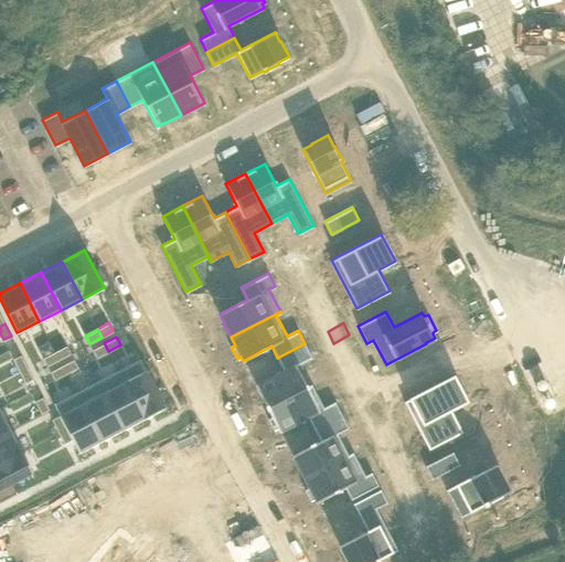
[(104,342),(92,349),(96,357),(108,351),(104,342)]
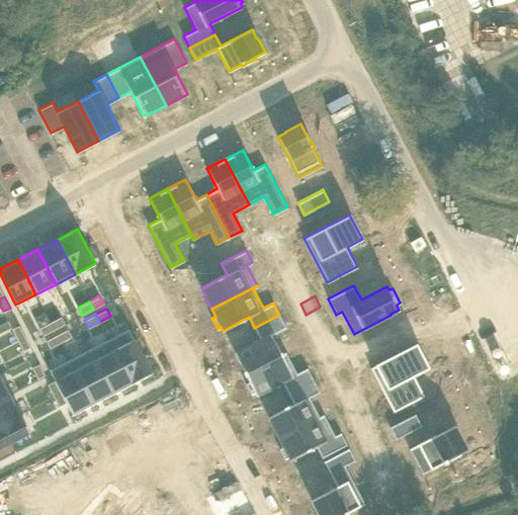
[(239,350),(235,352),(240,361),(239,361),(244,371),(243,371),(244,374),(286,352),(285,351),(281,353),(271,334),(286,327),(279,315),(254,328),(260,338),(239,349),(239,350)]
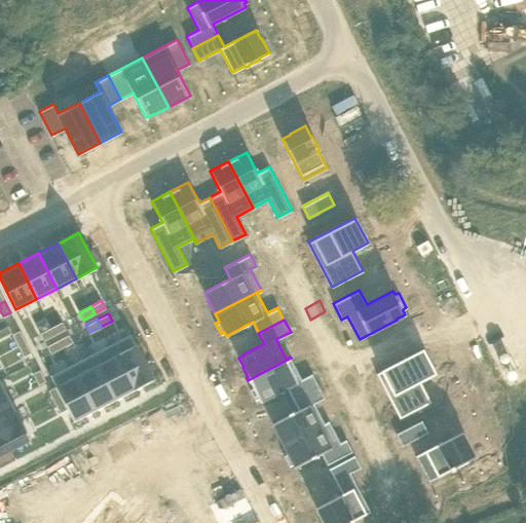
[(62,321),(51,327),(54,334),(66,328),(62,321)]
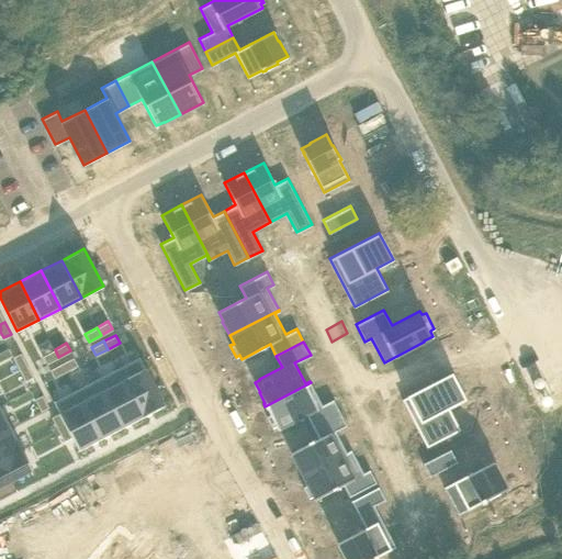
[(55,349),(43,355),(46,364),(58,357),(55,349)]
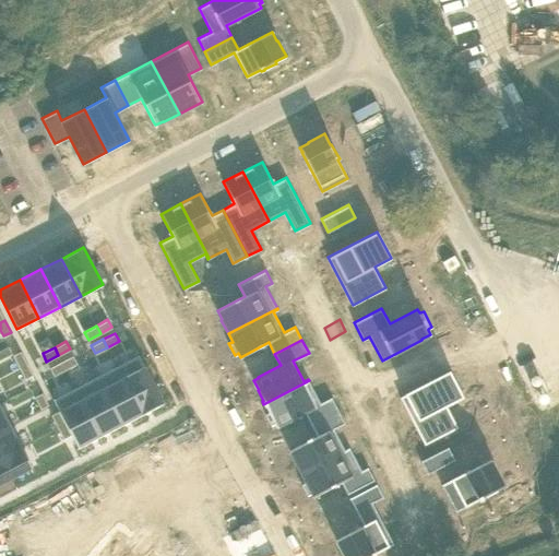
[(21,351),(12,354),(19,366),(26,362),(21,351)]
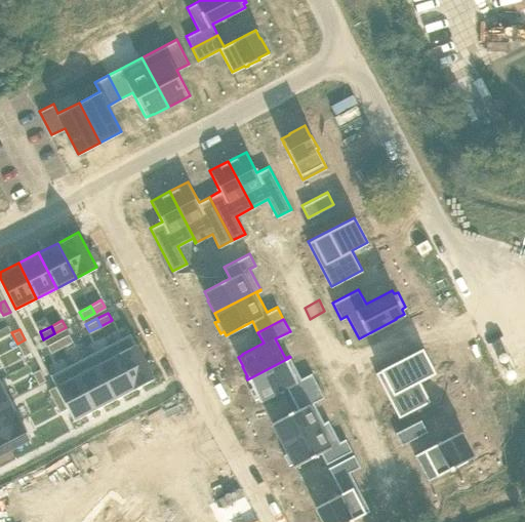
[(130,332),(110,343),(133,389),(154,378),(130,332)]
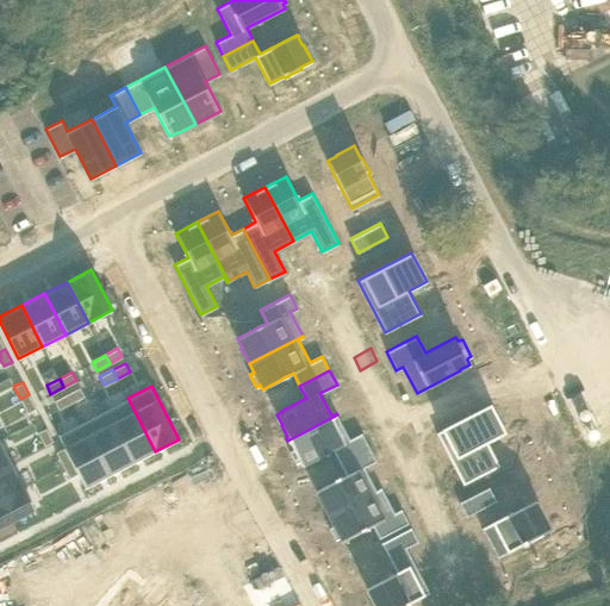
[(80,387),(67,393),(72,401),(83,395),(80,387)]
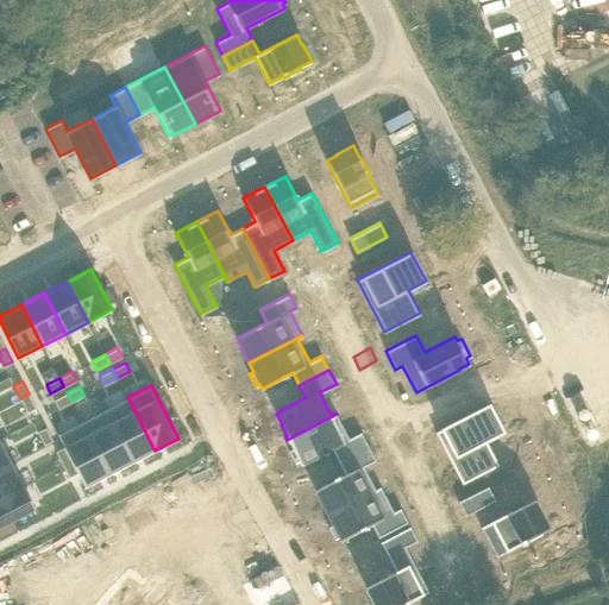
[(67,392),(54,399),(58,408),(71,401),(67,392)]
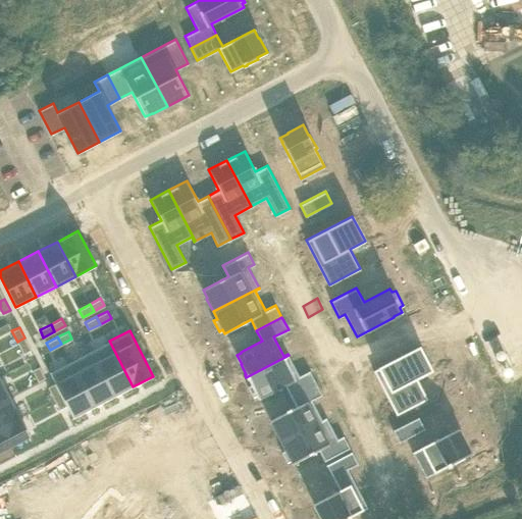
[(24,338),(17,342),(22,353),(31,349),(24,338)]
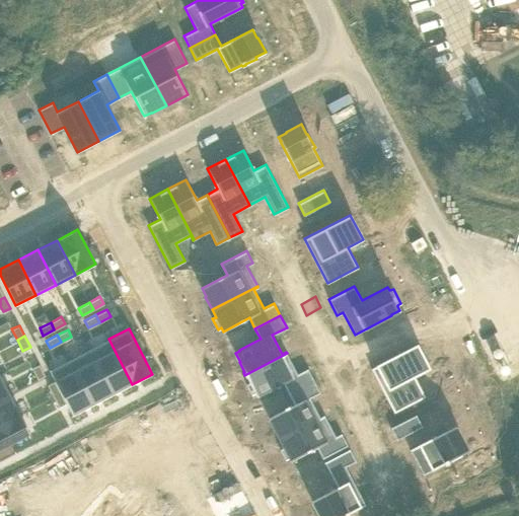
[(108,339),(89,349),(113,394),(132,384),(108,339)]
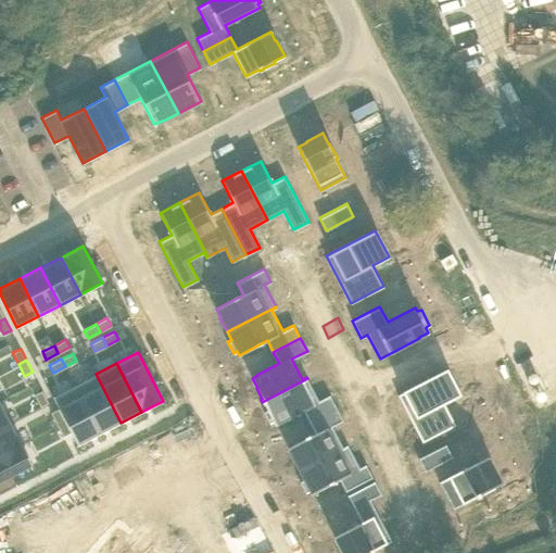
[(446,368),(397,394),(422,441),(455,424),(444,403),(460,394),(446,368)]
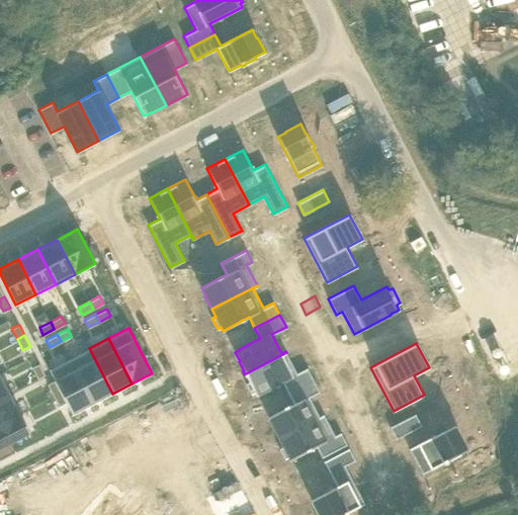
[(89,348),(69,358),(93,404),(112,394),(89,348)]
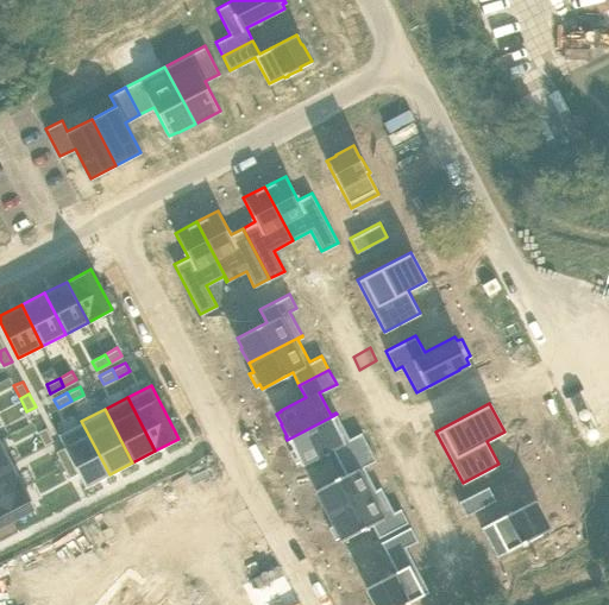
[(337,414),(287,440),(289,442),(289,441),(293,447),(288,449),(295,462),(299,460),(301,465),(332,448),(339,461),(368,446),(360,432),(349,438),(337,414)]
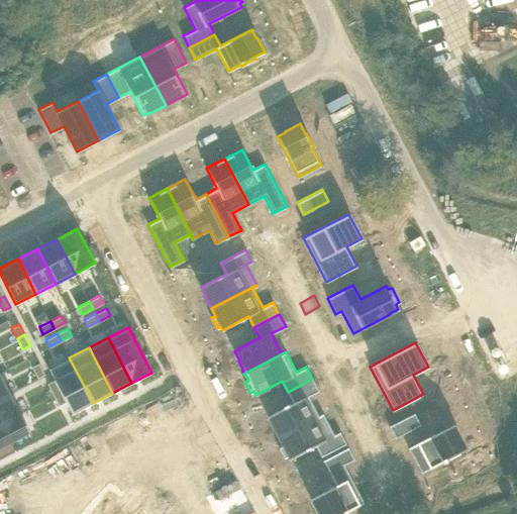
[(69,357),(48,369),(57,384),(72,413),(93,403),(69,357)]
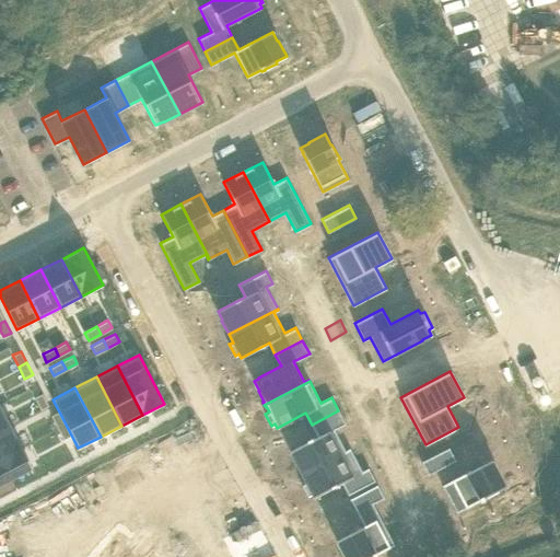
[(42,393),(34,397),(41,408),(48,405),(42,393)]
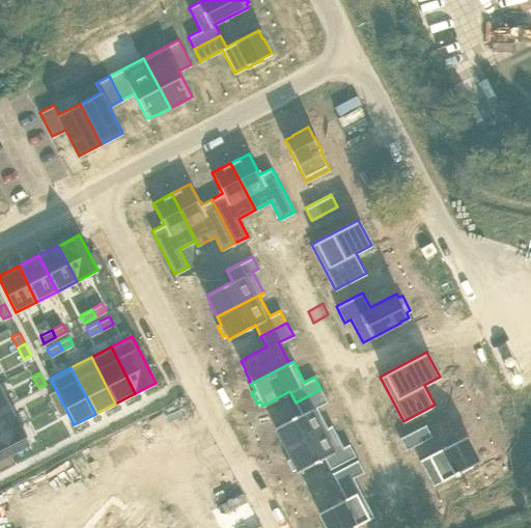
[(0,384),(0,407),(9,403),(0,384)]
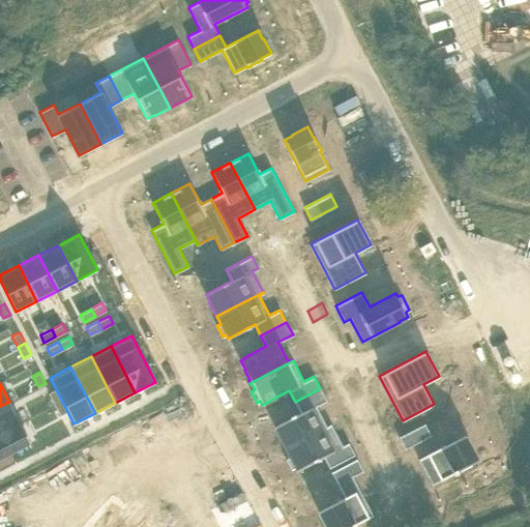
[(56,388),(48,392),(54,404),(61,400),(56,388)]
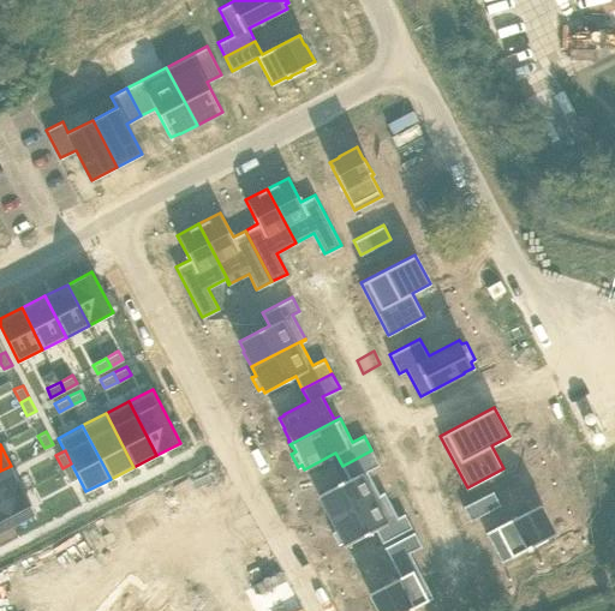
[(323,492),(318,495),(323,504),(330,520),(384,492),(384,491),(378,493),(366,471),(380,465),(371,450),(342,466),(348,478),(323,491),(323,492)]
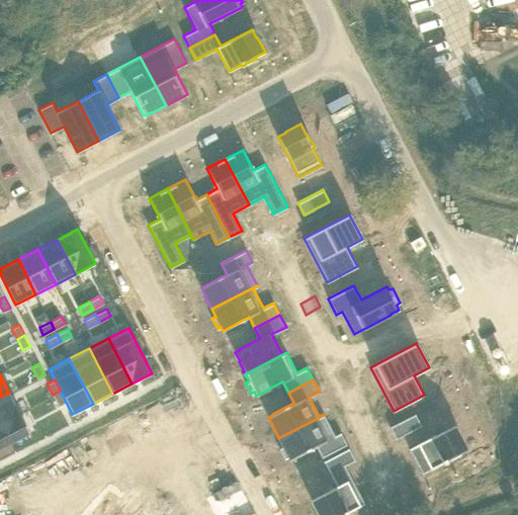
[(60,391),(53,395),(59,406),(66,402),(60,391)]
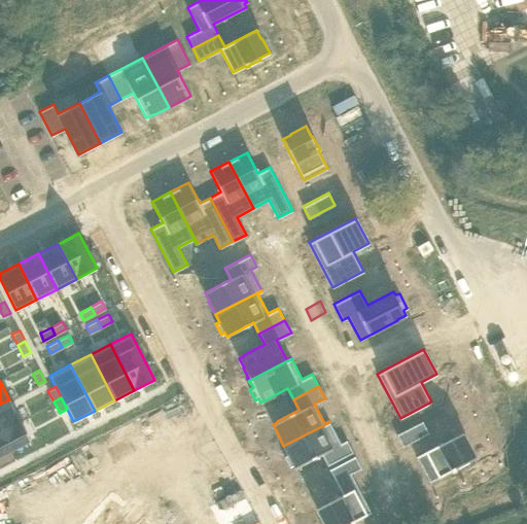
[(9,399),(0,404),(0,428),(20,419),(9,399)]
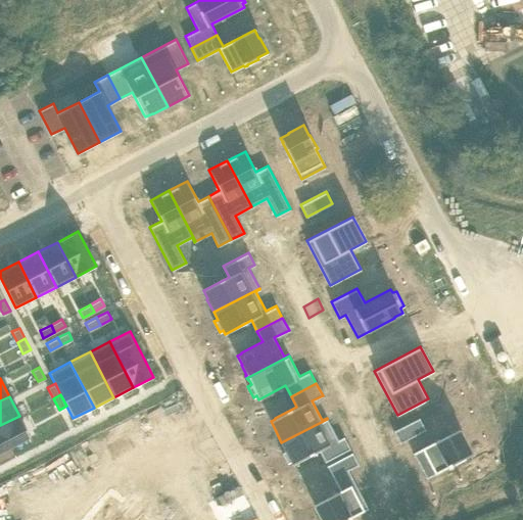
[(19,416),(0,425),(0,452),(30,436),(19,416)]
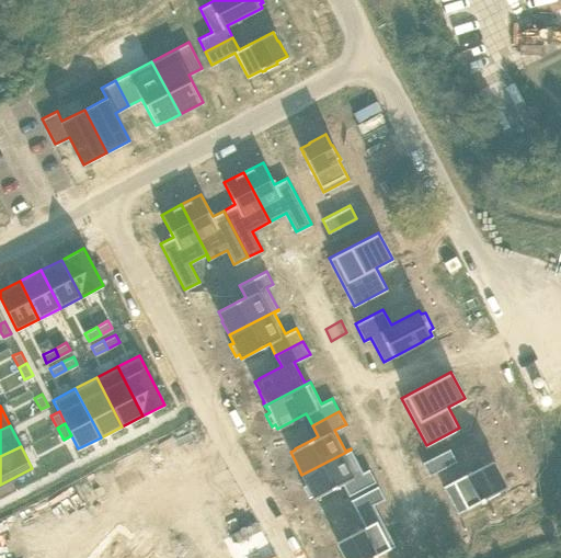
[(449,447),(422,462),(430,475),(456,460),(449,447)]
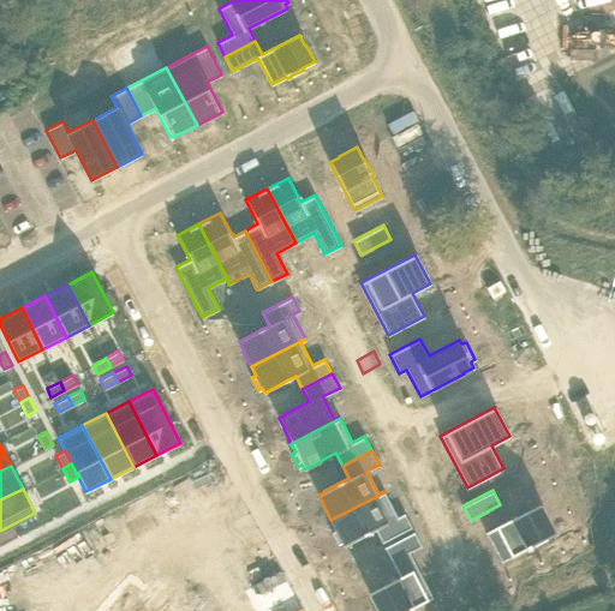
[(384,492),(330,520),(335,528),(332,531),(338,544),(342,541),(345,545),(375,529),(382,543),(412,527),(405,513),(398,516),(384,492)]
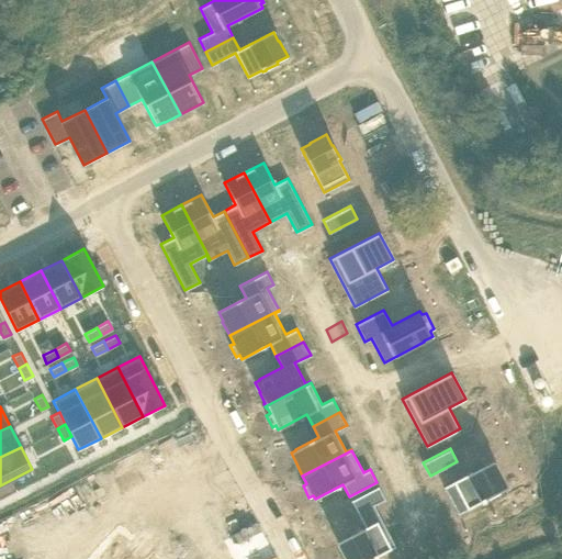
[(487,464),(444,487),(458,514),(481,502),(482,503),(485,502),(484,500),(489,498),(489,499),(499,493),(499,492),(507,488),(497,470),(492,461),(487,465),(487,464)]
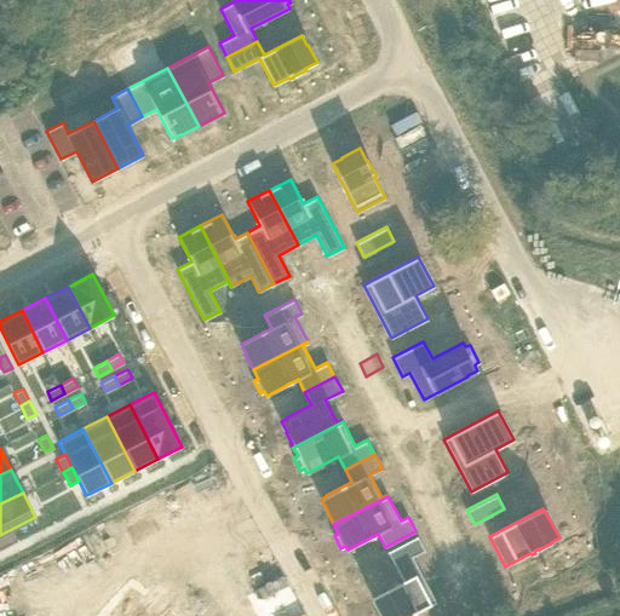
[(378,596),(373,598),(378,608),(377,608),(380,615),(408,615),(412,615),(413,615),(417,615),(415,612),(436,602),(413,556),(425,550),(418,535),(388,551),(403,581),(377,594),(378,596)]
